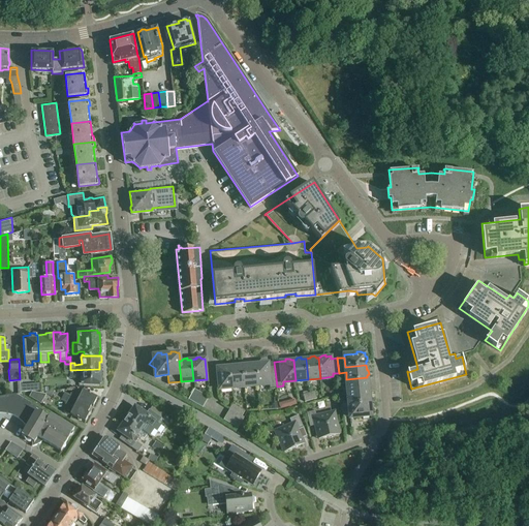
[(270,388),(277,387),(274,362),(262,363),(262,361),(258,361),(257,363),(255,363),(257,384),(269,382),(270,388)]
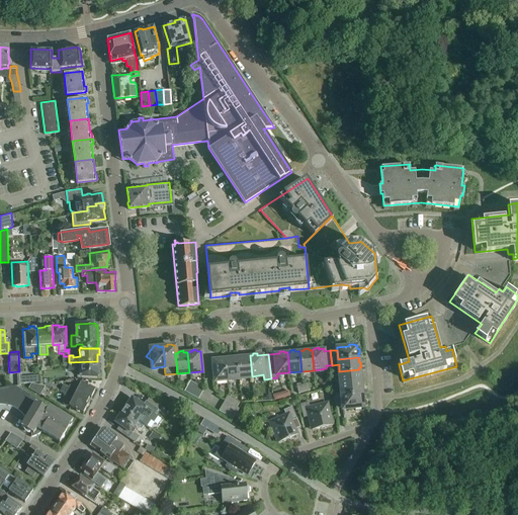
[(240,377),(252,376),(250,355),(248,356),(246,354),(242,355),(242,356),(238,357),(240,377)]
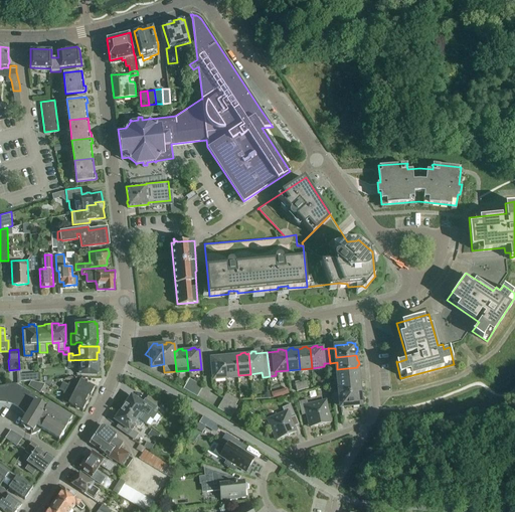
[(226,376),(238,375),(236,355),(232,355),(231,353),(227,354),(226,356),(224,356),(226,376)]
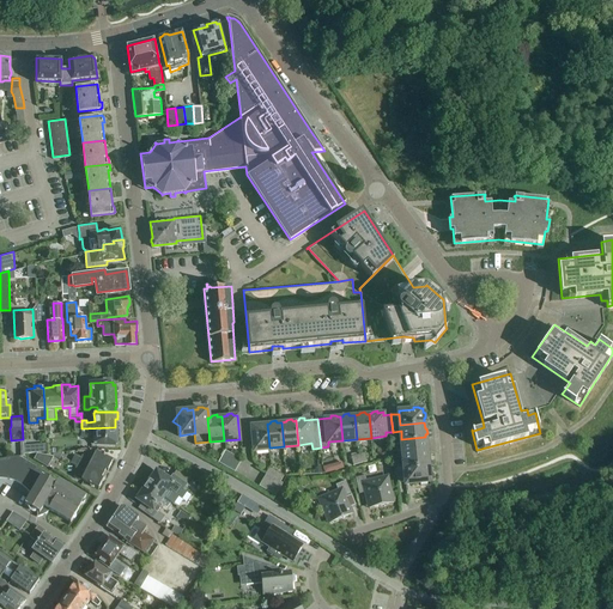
[(254,449),(269,448),(267,424),(265,424),(262,422),(258,422),(258,425),(253,425),(254,449)]
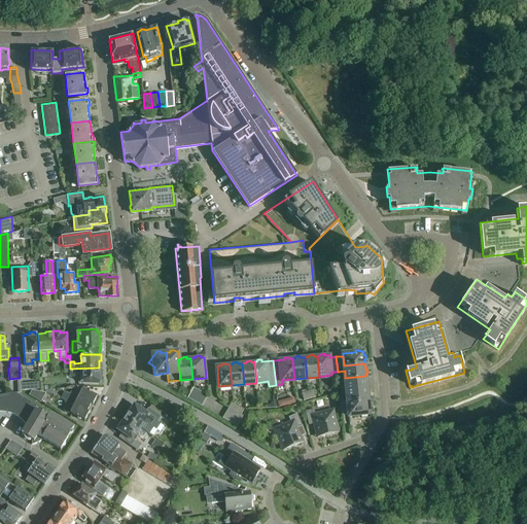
[(99,368),(70,369),(71,376),(74,375),(74,374),(81,374),(81,381),(100,381),(100,379),(102,379),(102,373),(100,373),(99,368)]
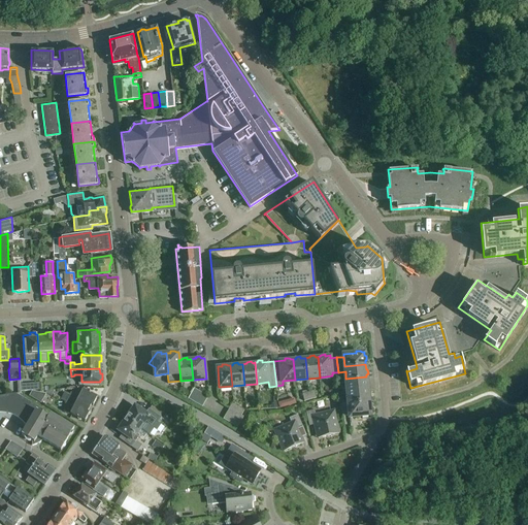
[(345,379),(347,391),(367,389),(366,376),(345,379)]
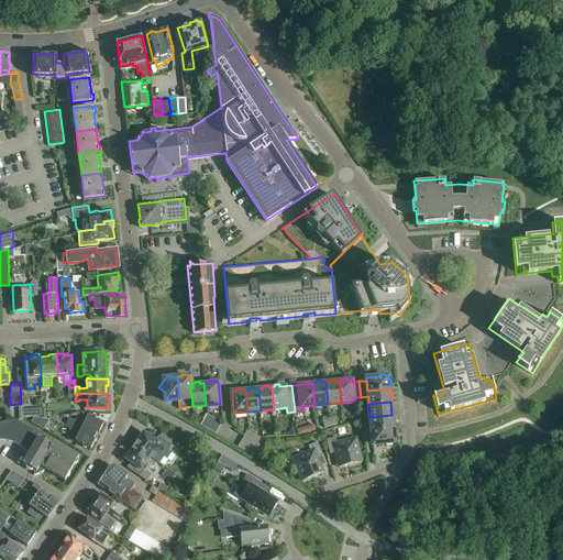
[(207,412),(203,417),(219,427),(222,420),(207,412)]
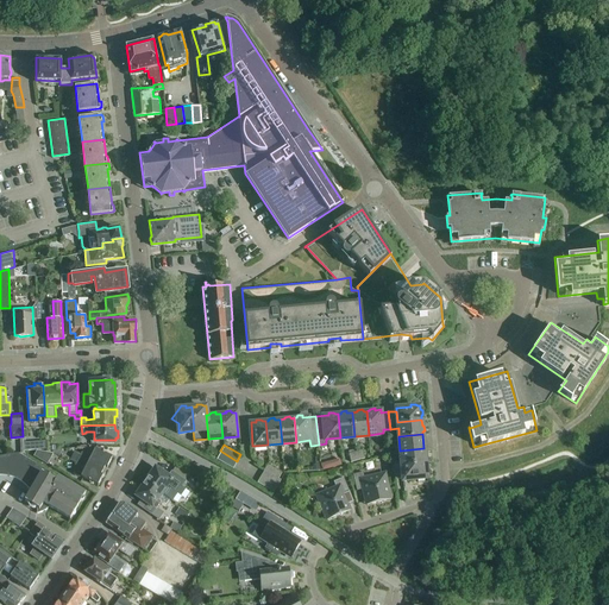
[(82,451),(79,457),(102,468),(105,464),(107,465),(112,455),(95,447),(90,455),(88,455),(89,454),(82,451)]
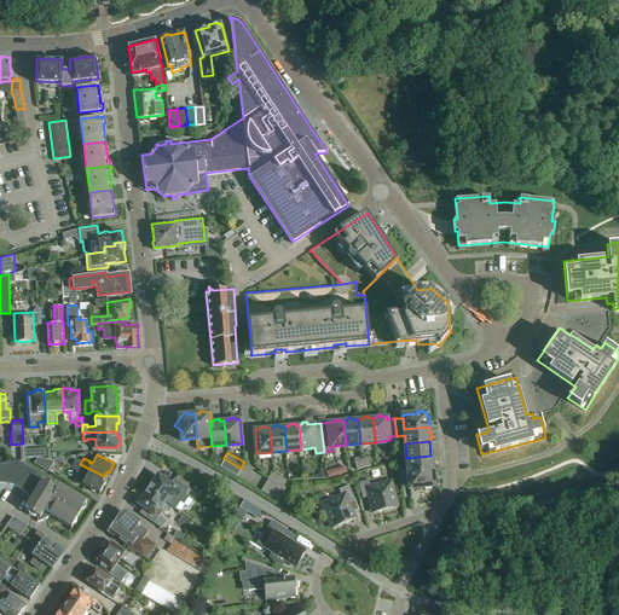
[(34,462),(48,469),(55,459),(38,456),(34,462)]
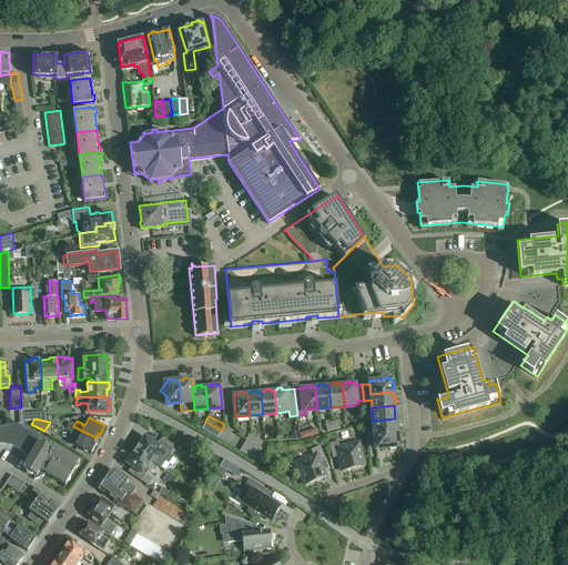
[(368,446),(376,445),(375,434),(397,432),(396,427),(398,427),(398,423),(396,421),(395,419),(373,421),(374,430),(366,430),(368,446)]
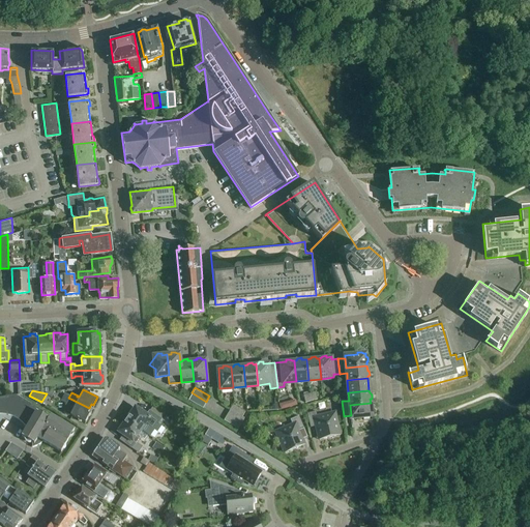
[(206,402),(192,392),(188,399),(203,407),(206,402)]
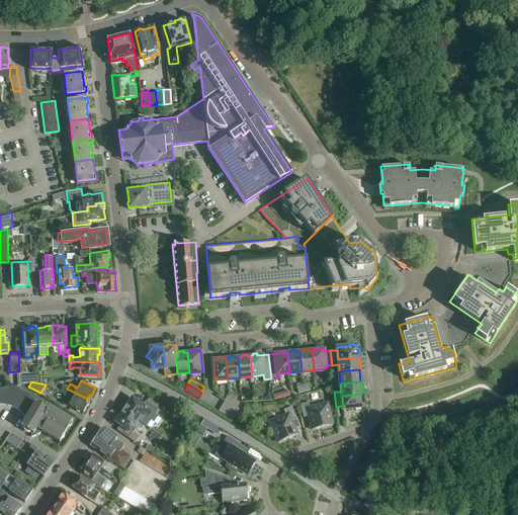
[(23,413),(24,415),(29,408),(32,400),(38,403),(40,399),(15,384),(0,387),(0,403),(2,403),(4,403),(7,404),(9,404),(11,405),(14,407),(16,408),(18,409),(20,410),(21,412),(23,413)]
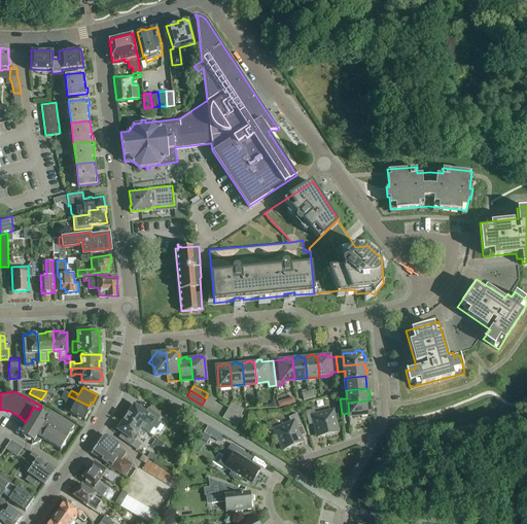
[(88,410),(89,406),(68,395),(65,400),(71,404),(72,403),(74,404),(70,412),(84,419),(89,411),(88,410)]
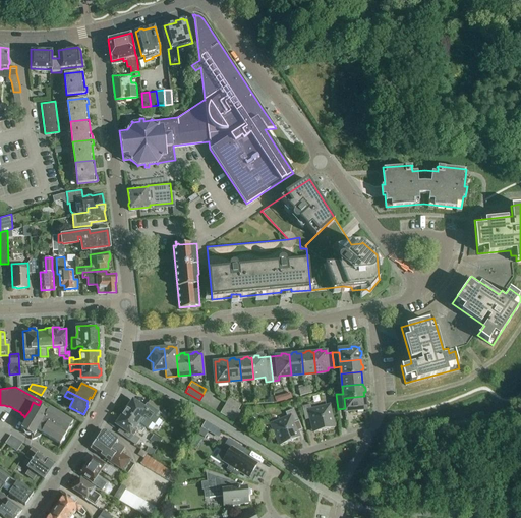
[(229,396),(226,401),(238,408),(241,403),(229,396)]
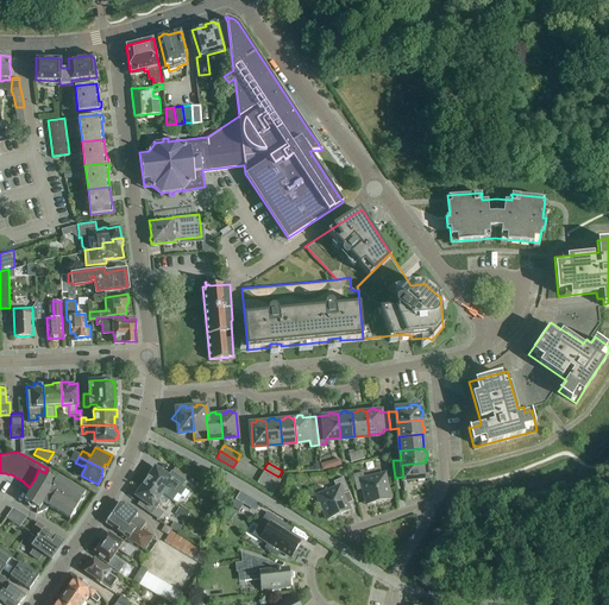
[(402,465),(403,477),(403,480),(418,478),(418,480),(422,480),(424,478),(427,477),(427,474),(428,472),(428,467),(426,467),(426,462),(402,465)]
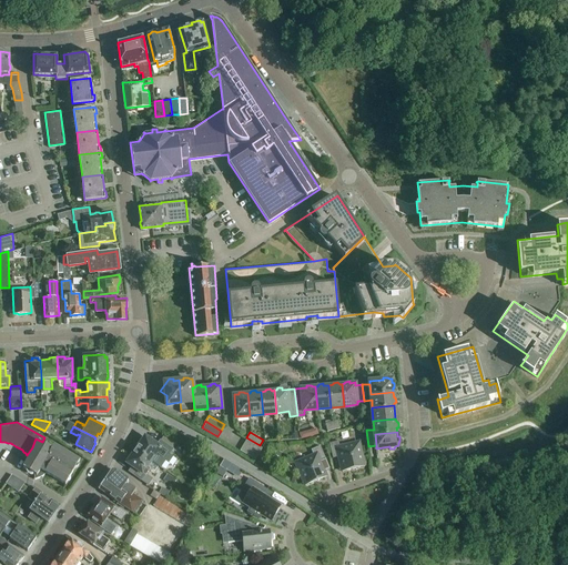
[(138,442),(134,447),(152,460),(156,452),(162,456),(164,453),(168,455),(169,452),(171,453),(174,449),(160,439),(156,444),(145,435),(140,443),(138,442)]
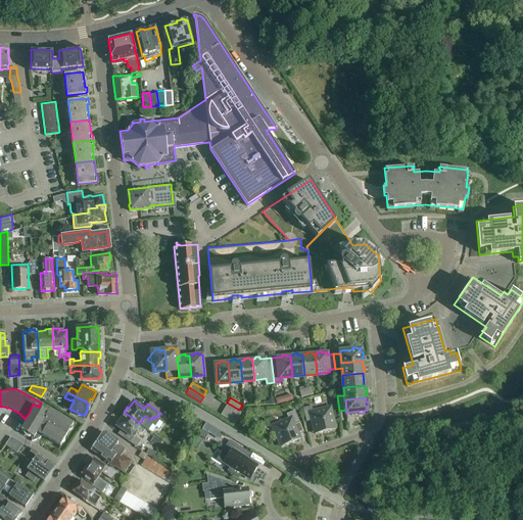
[(30,412),(25,419),(26,421),(20,429),(32,435),(32,439),(37,438),(39,437),(42,433),(60,444),(74,422),(49,409),(48,412),(41,408),(43,405),(41,403),(39,407),(33,404),(30,412)]
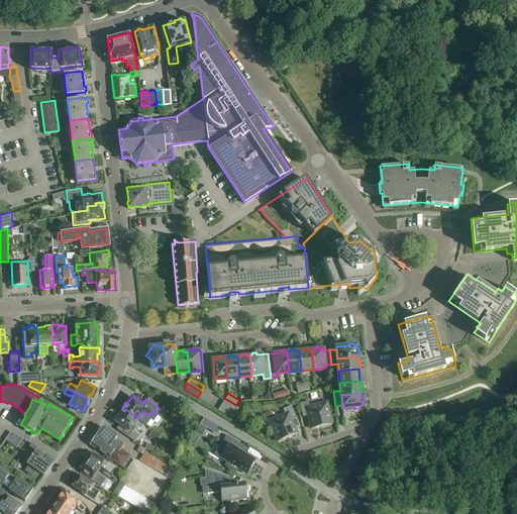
[(224,398),(221,403),(235,411),(238,406),(236,405),(224,398)]
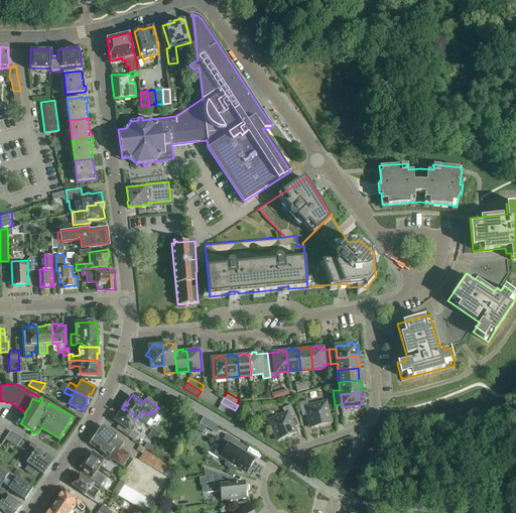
[(307,412),(311,426),(331,422),(326,400),(309,404),(307,398),(299,400),(302,413),(307,412)]
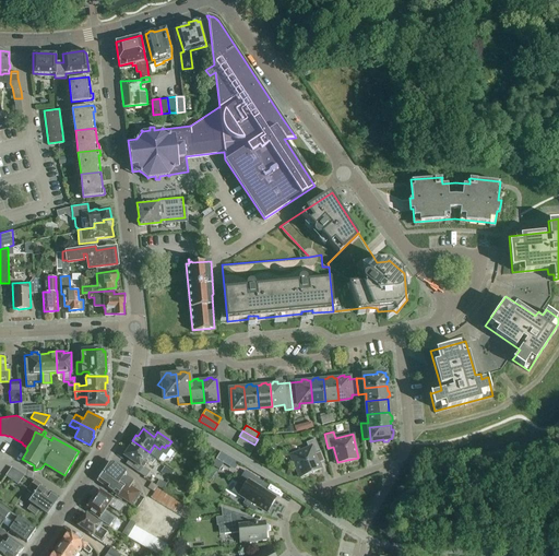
[(254,445),(239,436),(236,441),(251,450),(254,445)]
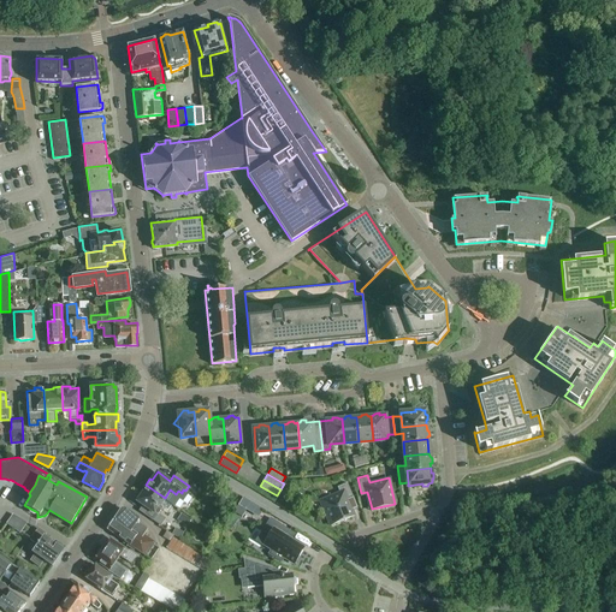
[(321,500),(332,524),(354,515),(347,498),(354,495),(348,481),(337,485),(341,492),(321,500)]
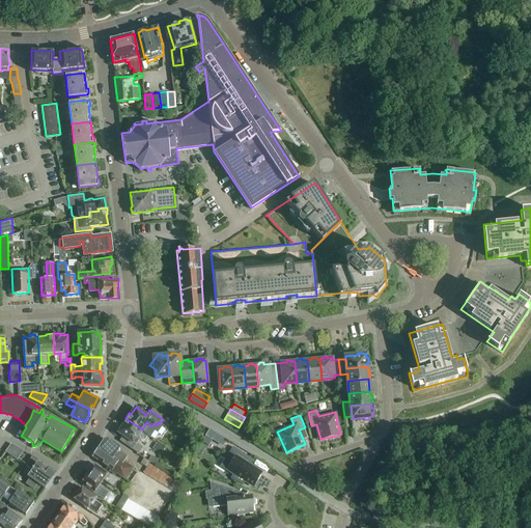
[(142,429),(126,418),(122,422),(123,424),(119,431),(123,435),(120,439),(138,451),(142,446),(136,442),(139,438),(137,436),(142,429)]
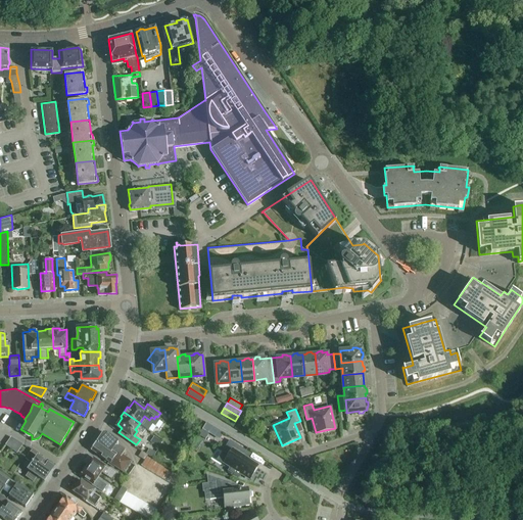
[(206,421),(202,427),(208,431),(212,425),(206,421)]
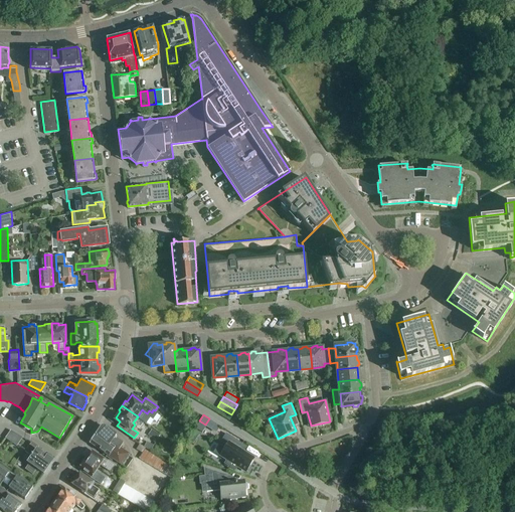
[(115,435),(116,433),(105,425),(105,424),(104,424),(101,425),(96,433),(90,442),(122,464),(130,452),(121,446),(124,441),(115,435)]
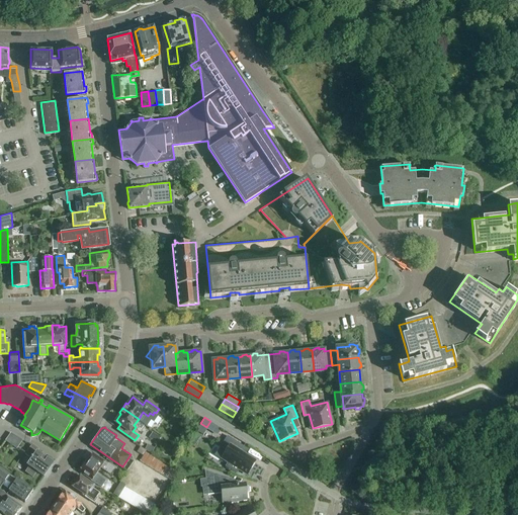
[(161,435),(153,430),(149,436),(157,441),(161,435)]
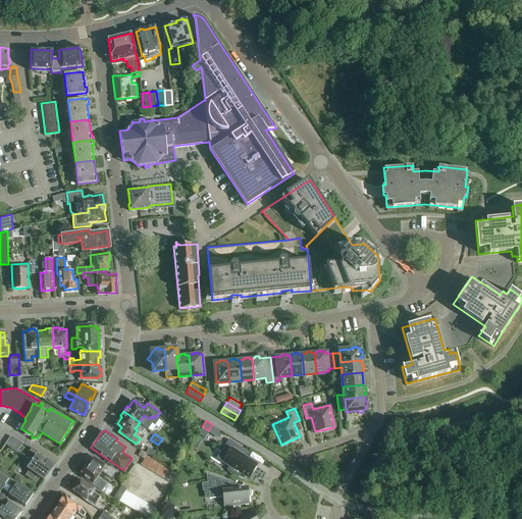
[(21,445),(9,436),(5,443),(17,451),(21,445)]
